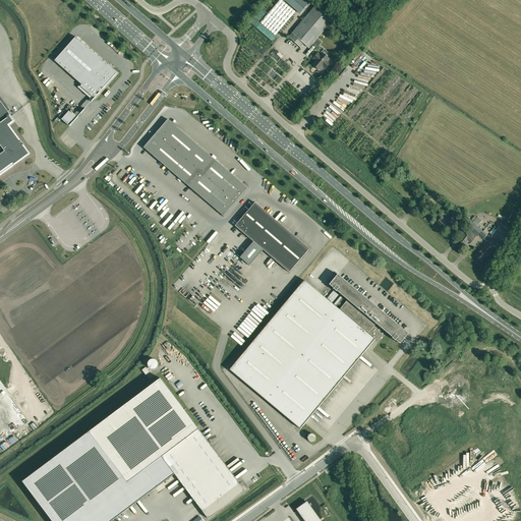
[(282,0),(279,0),(261,22),(275,36),(296,11),(282,0)]
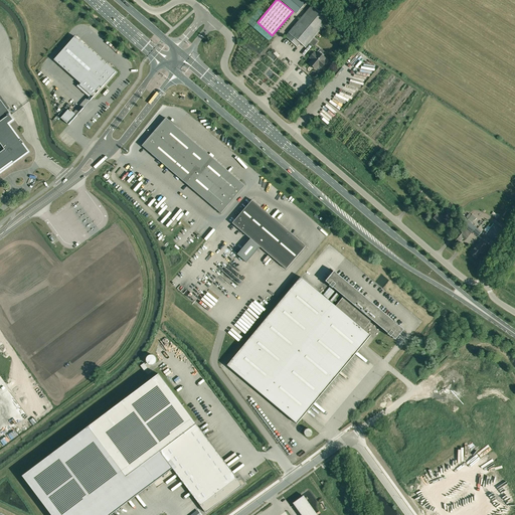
[(304,0),(281,0),(297,14),(307,2),(304,0)]
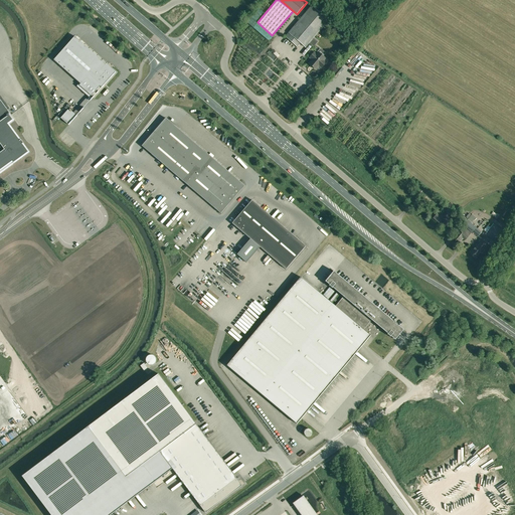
[(289,33),(285,36),(297,47),(300,43),(306,47),(329,20),(312,6),(289,33)]
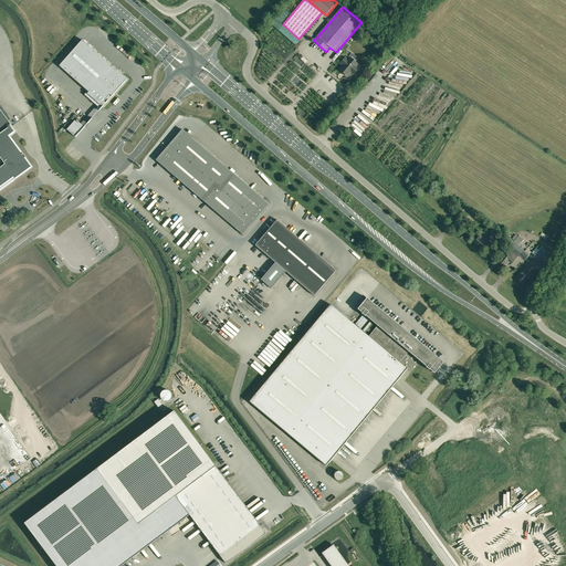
[(88,93),(87,94),(101,106),(111,95),(112,96),(127,80),(82,40),(60,66),(88,93)]
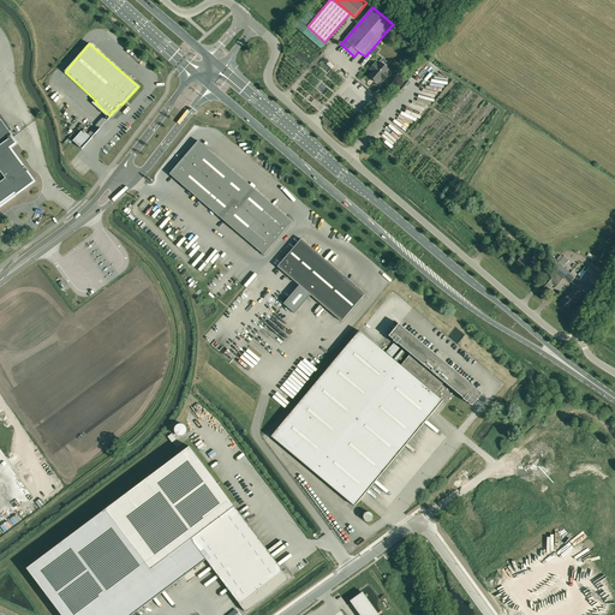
[(374,71),(369,76),(371,77),(370,79),(374,82),(375,82),(377,83),(381,79),(383,82),(389,75),(387,72),(388,70),(380,63),(378,65),(375,63),(370,70),(371,69),(374,71)]
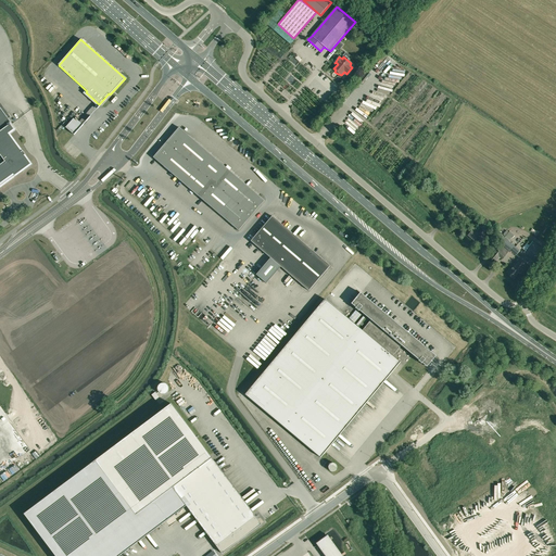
[(0,186),(22,171),(26,167),(26,168),(27,168),(28,168),(28,167),(29,167),(29,166),(28,166),(30,165),(8,134),(15,129),(16,130),(0,108),(0,186)]
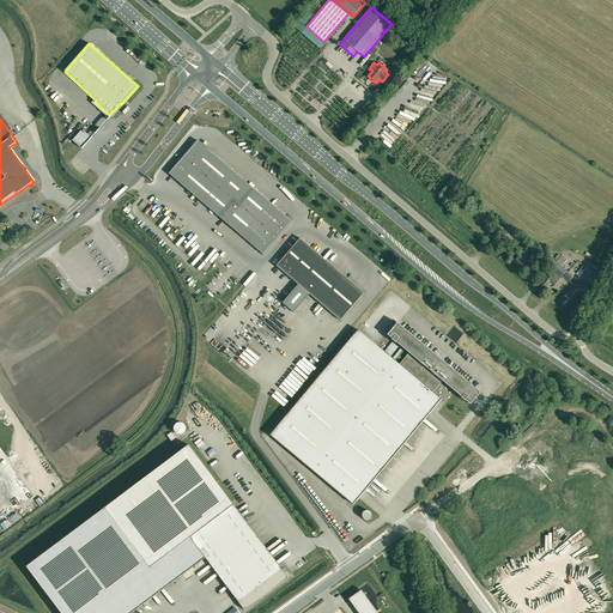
[(169,174),(208,207),(241,236),(263,255),(291,222),(269,202),(236,174),(198,140),(169,174)]
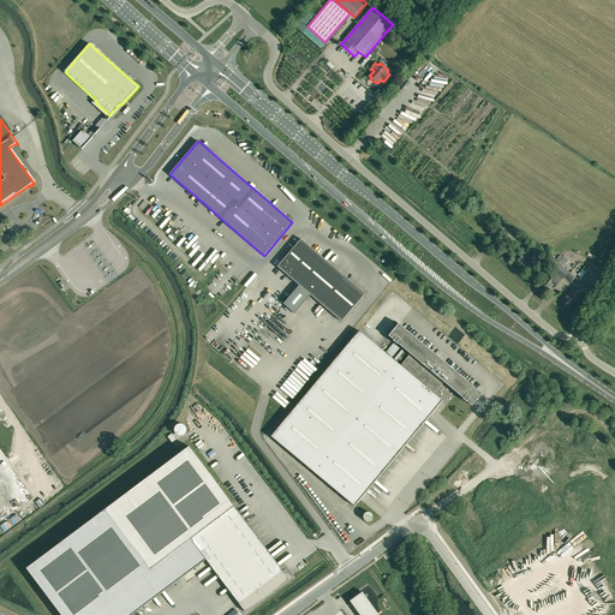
[(501,226),(496,231),(502,236),(507,230),(501,226)]
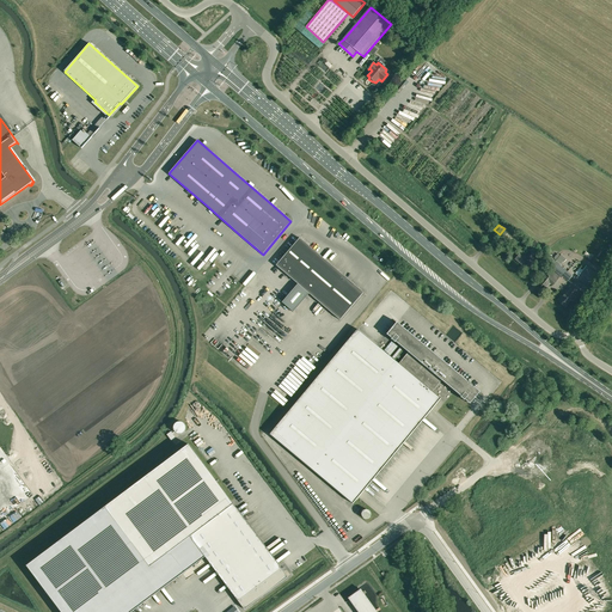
[(297,283),(320,256),(299,238),(276,265),(297,283)]
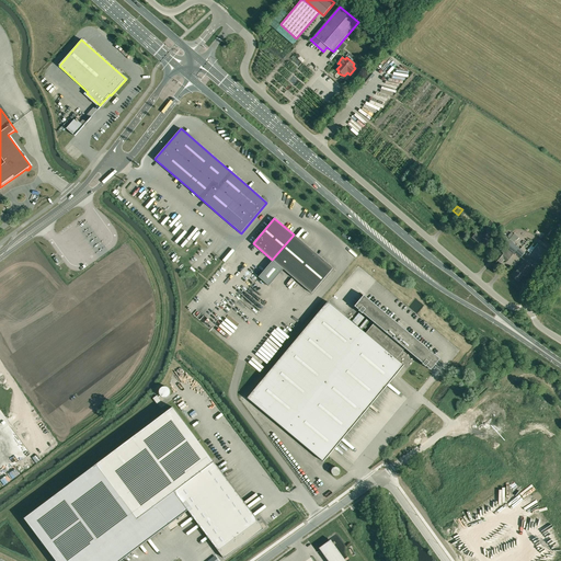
[(480,236),(476,232),(472,238),(479,243),(482,238),(483,237),(481,235),(480,236)]
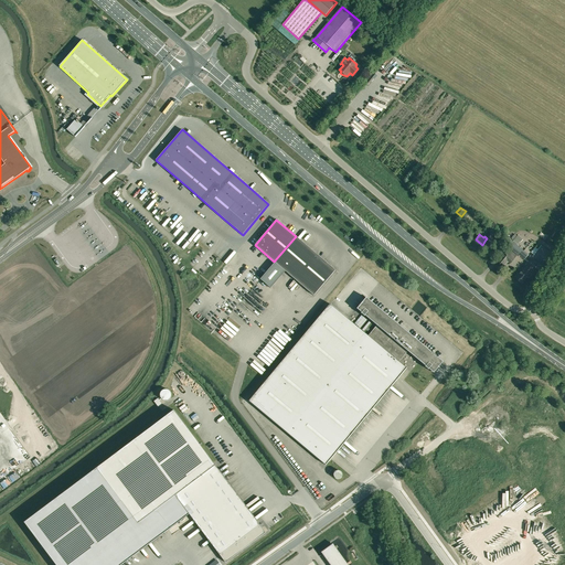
[(294,279),(316,254),(296,236),(274,262),(294,279)]
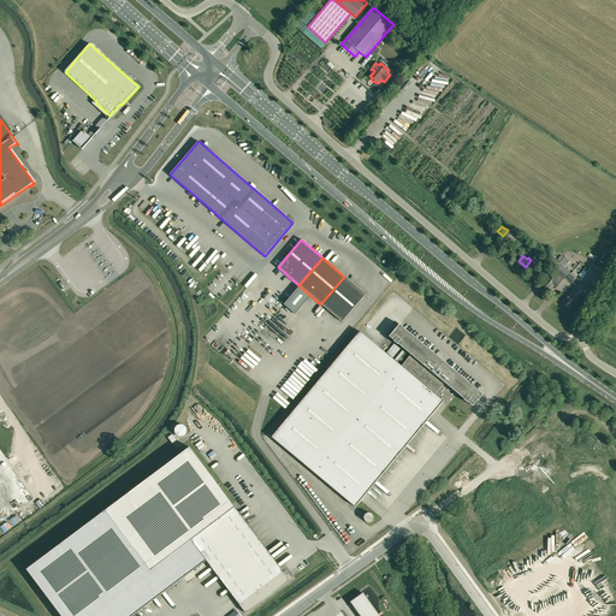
[(556,261),(552,266),(556,270),(542,286),(548,291),(552,284),(556,288),(564,277),(572,283),(575,278),(563,267),(558,262),(556,261)]
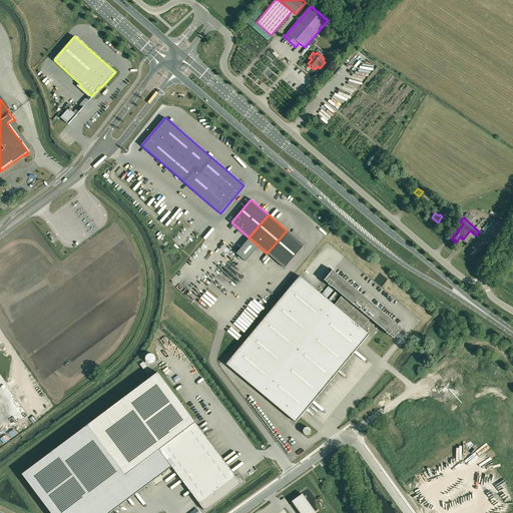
[(491,222),(483,233),(493,240),(501,230),(491,222)]
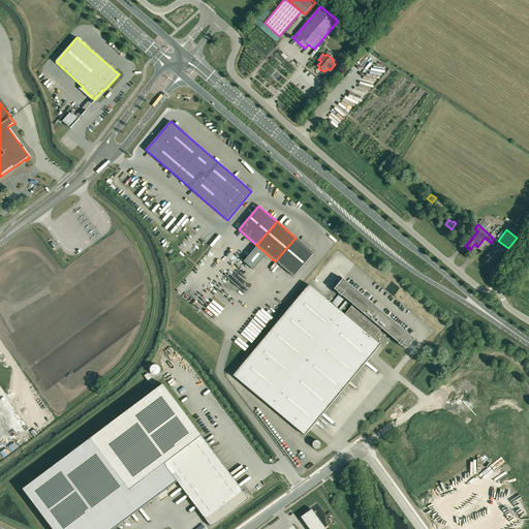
[(296,238),(275,261),(293,277),(314,253),(296,238)]
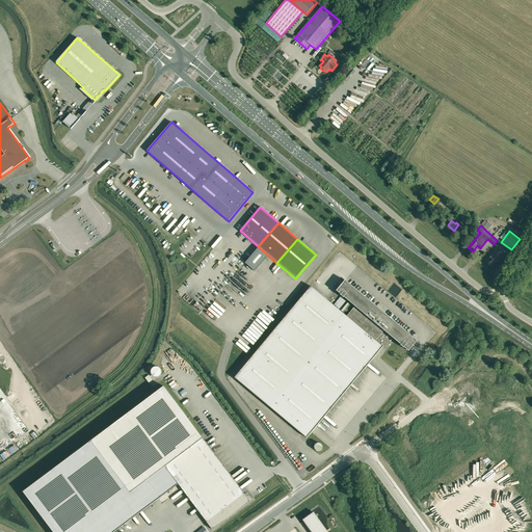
[(497,262),(504,254),(497,247),(488,256),(489,257),(485,262),(490,267),(497,261),(497,262)]
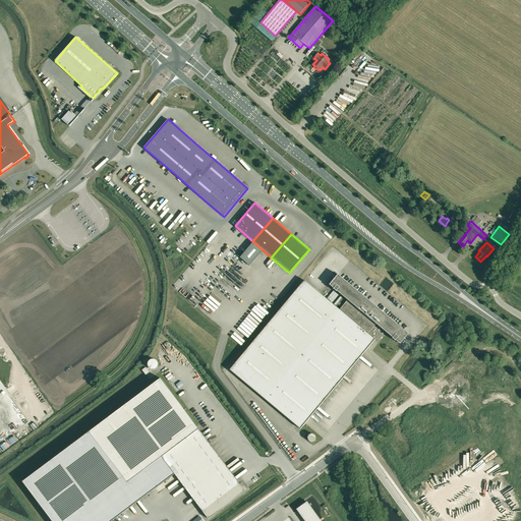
[(336,291),(347,300),(339,309),(304,280),(229,369),(300,429),(374,340),(367,334),(375,324),(393,338),(392,339),(395,341),(396,340),(400,344),(408,334),(338,275),(329,285),(334,289),(333,289),(336,292),(336,291)]
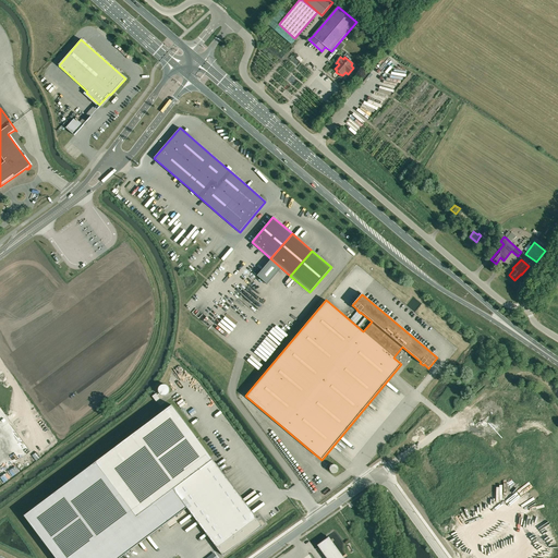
[(172,405),(96,462),(23,518),(52,557),(120,557),(168,522),(171,525),(190,511),(221,554),(261,524),(172,405)]
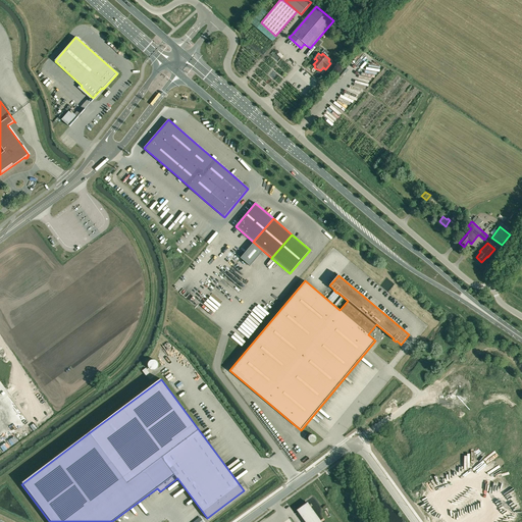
[(311,442),(313,442),(314,441),(315,441),(316,440),(316,438),(316,437),(316,436),(315,435),(314,434),(313,434),(311,434),(310,434),(309,435),(308,436),(308,438),(308,439),(309,440),(310,441),(311,442)]
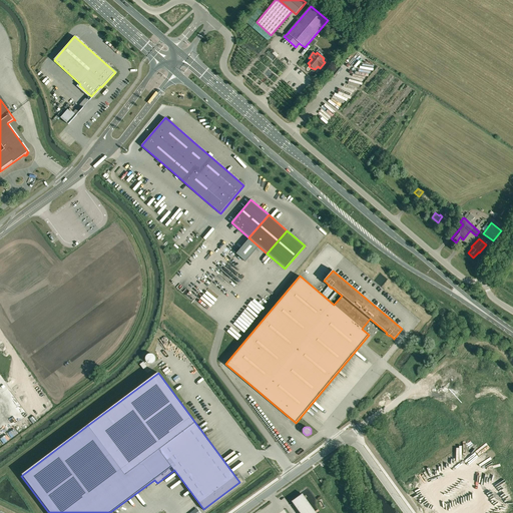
[(293,503),(300,512),(316,512),(303,494),(301,495),(292,501),(293,503)]
